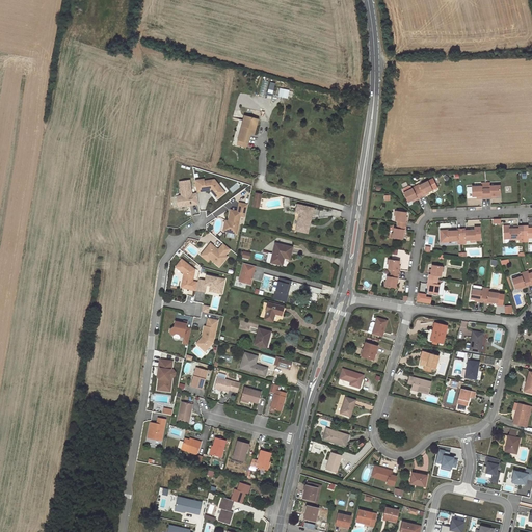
[(266,91),(271,94),(274,83),(264,80),(259,95),(265,97),(266,91)]
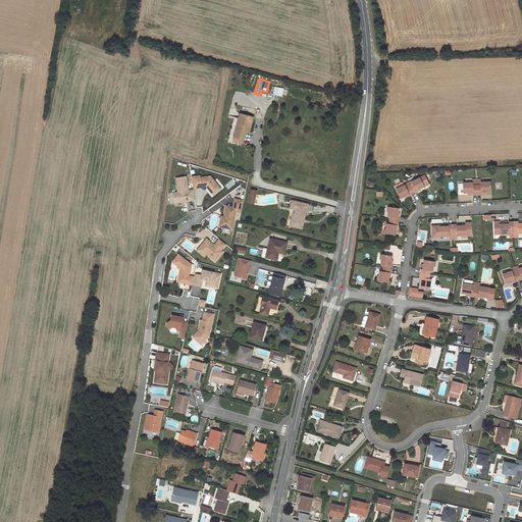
[(272,95),(281,96),(282,88),(273,87),(272,95)]
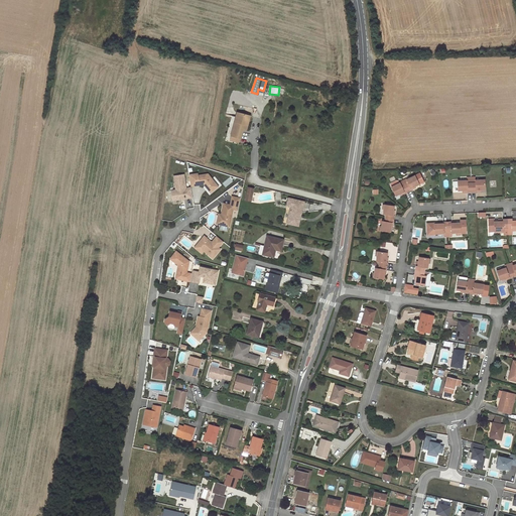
[(240,138),(243,128),(244,124),(248,125),(250,116),(237,113),(231,135),(232,136),(239,138),(240,138)]
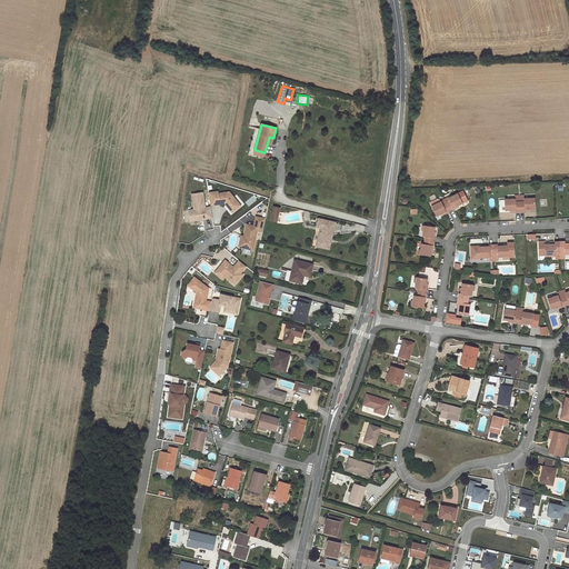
[(218,191),(208,192),(210,205),(225,202),(232,212),(240,206),(229,191),(218,193),(218,191)]
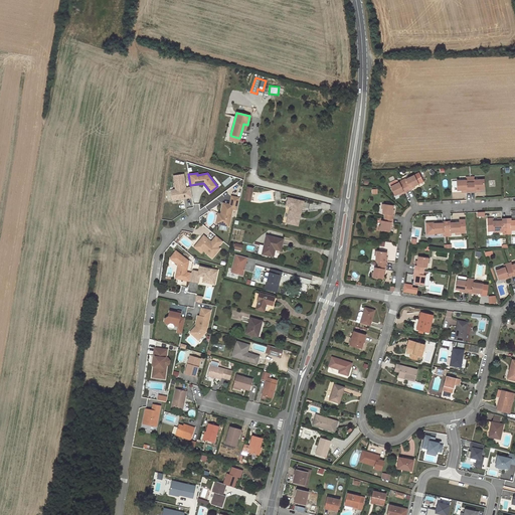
[(172,200),(192,197),(190,187),(185,187),(183,174),(173,175),(175,189),(171,190),(172,200)]
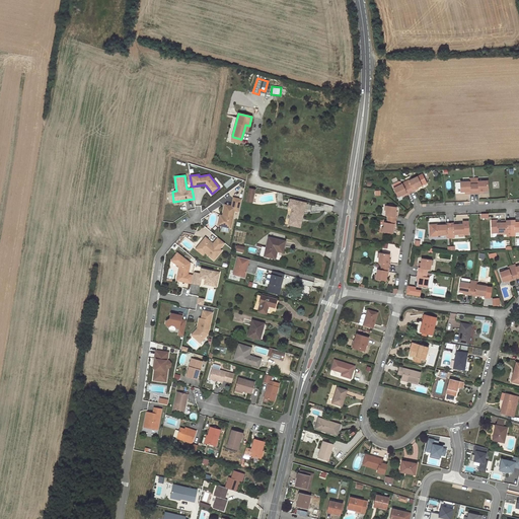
[(409,179),(405,181),(411,193),(415,191),(414,190),(418,188),(422,186),(418,176),(410,180),(409,179)]
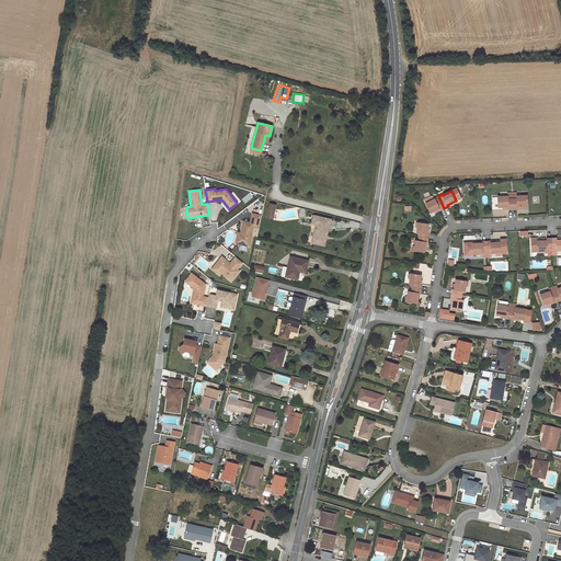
[(512,194),(513,209),(516,208),(516,207),(522,207),(527,207),(526,196),(516,197),(516,193),(512,194)]
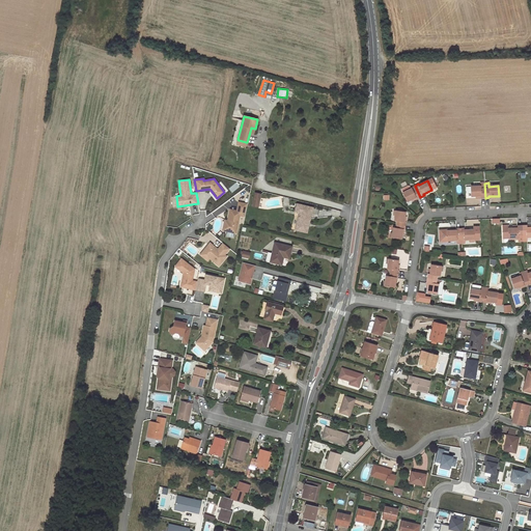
[(485,198),(484,184),(480,184),(480,187),(471,187),(471,197),(476,197),(481,196),(481,198),(485,198)]
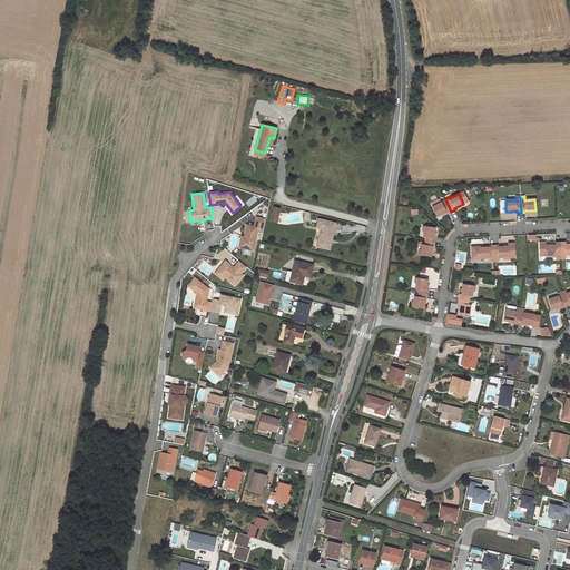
[(451,212),(445,199),(441,202),(442,203),(432,207),(438,216),(442,214),(446,212),(448,214),(451,212)]
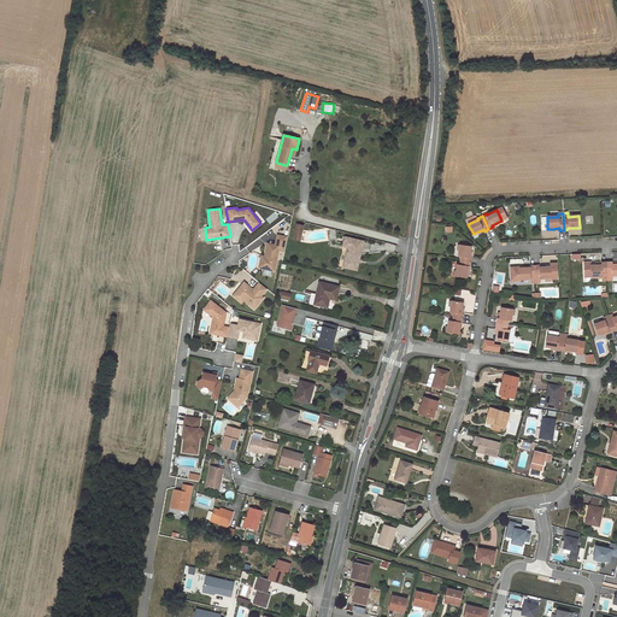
[(285,252),(288,238),(277,235),(275,245),(268,244),(265,257),(262,269),(274,271),(278,250),(285,252)]
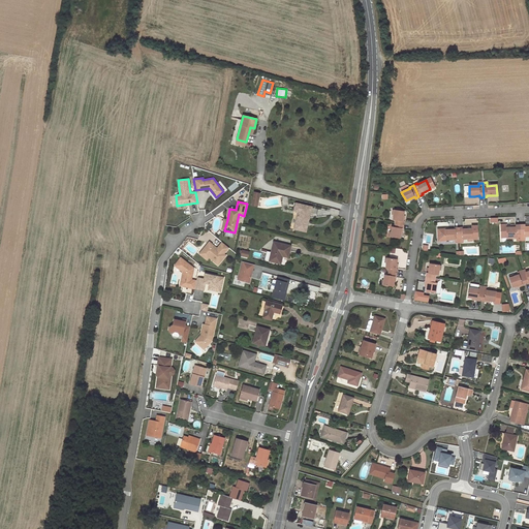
[(299,212),(294,228),(306,231),(311,207),(297,204),(294,211),(299,212)]
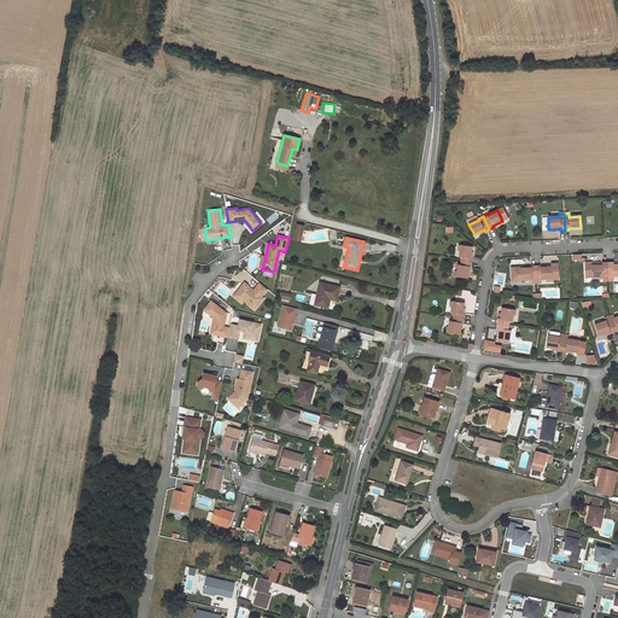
[(471,267),(471,263),(472,258),(471,257),(471,252),(472,246),(461,245),(459,256),(462,257),(461,266),(458,264),(456,277),(467,278),(468,273),(468,267),(471,267)]
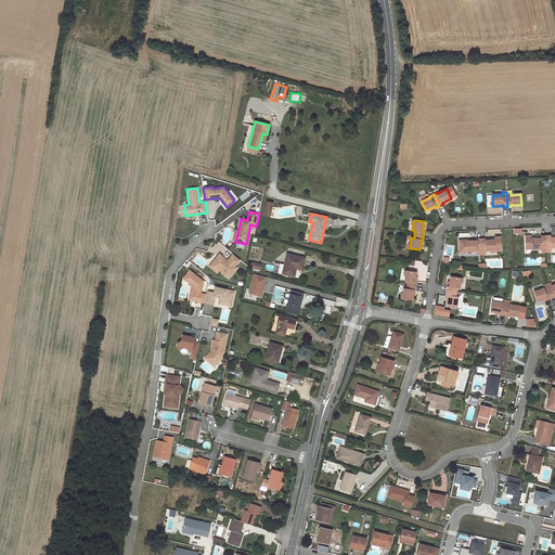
[(546,246),(545,236),(541,236),(541,239),(536,239),(531,240),(531,236),(525,236),(526,249),(542,249),(542,246),(546,246)]
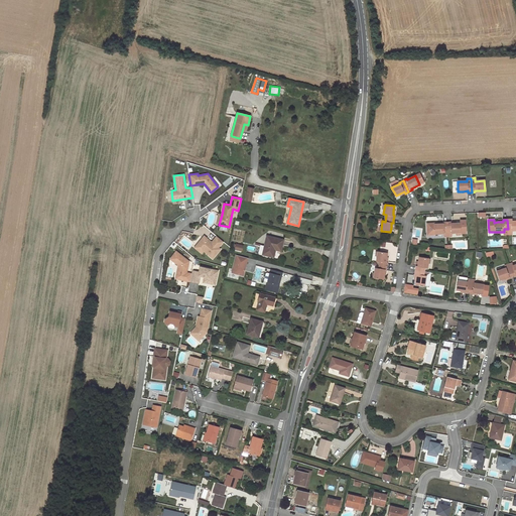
[(512,220),(507,220),(508,229),(508,235),(512,235),(512,231),(515,231),(515,221),(512,222),(512,220)]
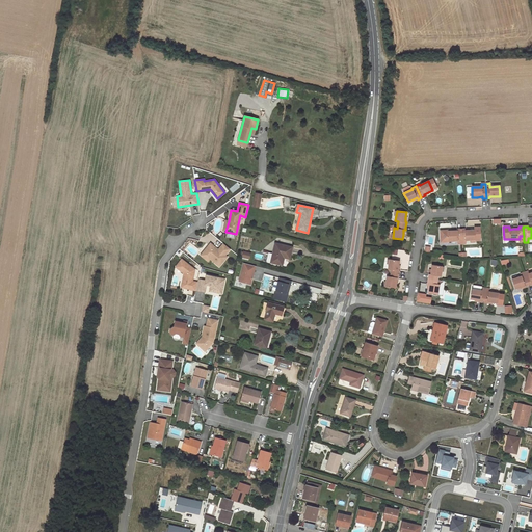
[(464,229),(461,230),(461,237),(461,244),(466,244),(466,240),(475,240),(475,241),(480,240),(480,228),(475,228),(475,231),(464,231),(464,229)]
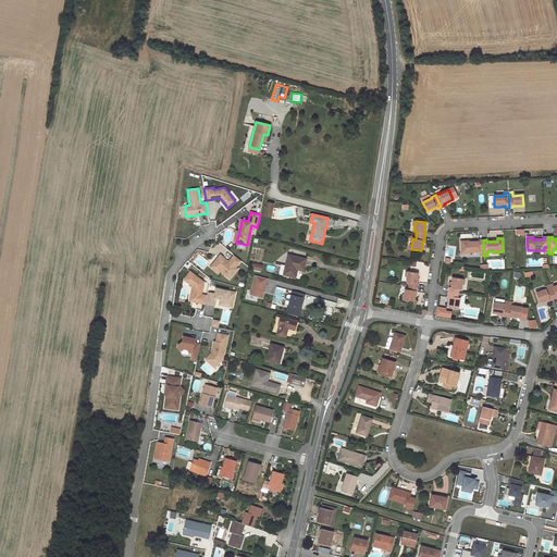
[(483,240),(479,240),(479,242),(469,243),(469,242),(460,242),(461,245),(463,245),(463,254),(469,254),(469,252),(479,252),(479,256),(483,256),(483,248),(483,240)]
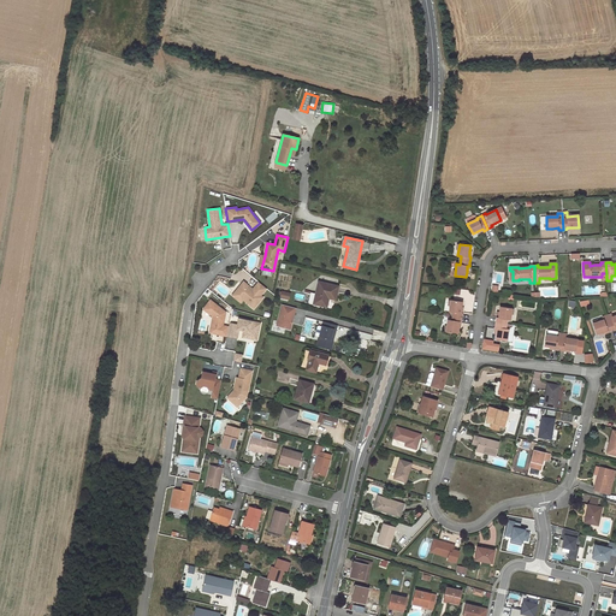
[(266,289),(259,283),(253,289),(250,288),(250,289),(248,288),(249,286),(243,282),(235,292),(243,300),(254,308),(264,297),(261,296),(266,289)]
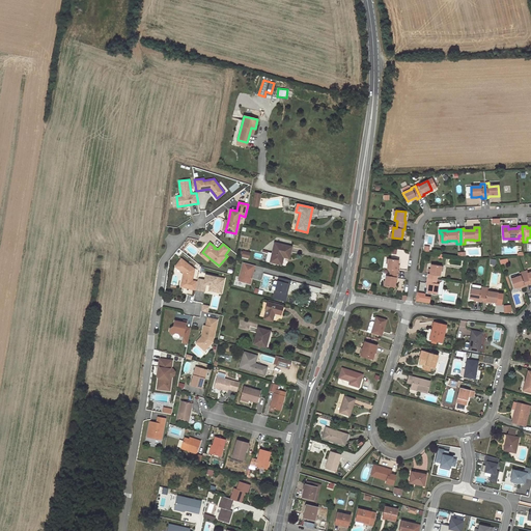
[(271,262),(280,264),(282,255),(289,256),(291,247),(275,243),(271,262)]
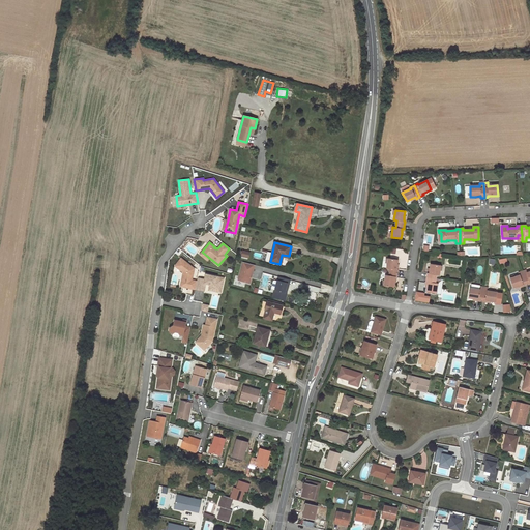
[(207,260),(209,258),(202,252),(200,255),(207,260)]
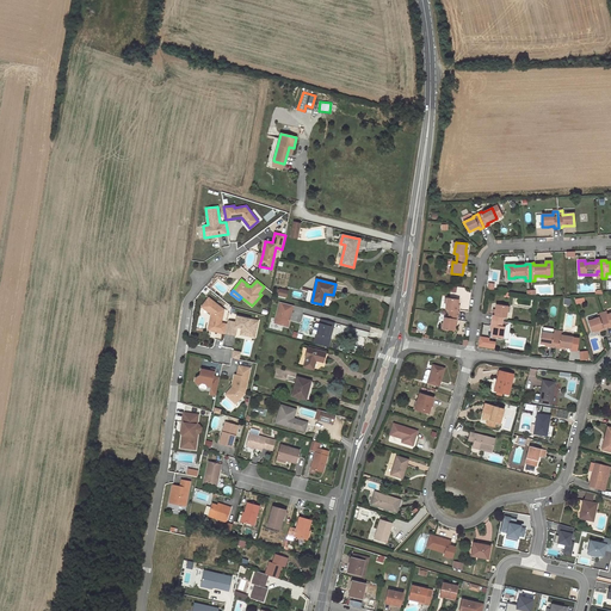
[(322,304),(325,304),(326,296),(333,297),(333,295),(325,294),(322,304)]
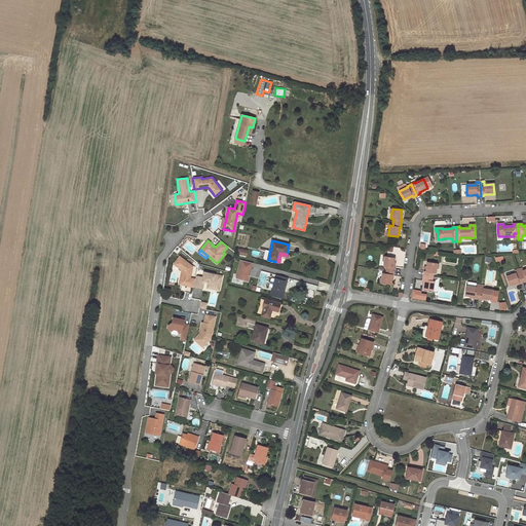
[(386,266),(386,270),(385,273),(382,273),(381,283),(390,285),(391,279),(391,275),(393,275),(395,267),(393,267),(393,262),(395,258),(385,256),(383,266),(386,266)]
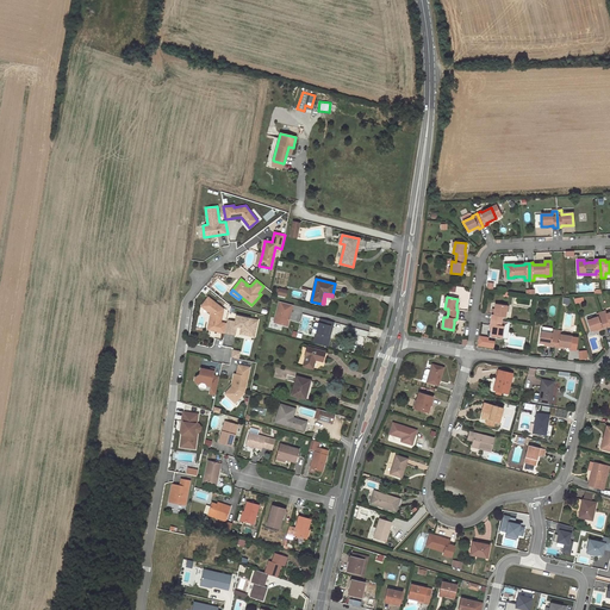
[(224,332),(226,324),(221,323),(224,310),(209,298),(201,306),(211,313),(210,321),(216,322),(213,331),(224,334),(224,332)]
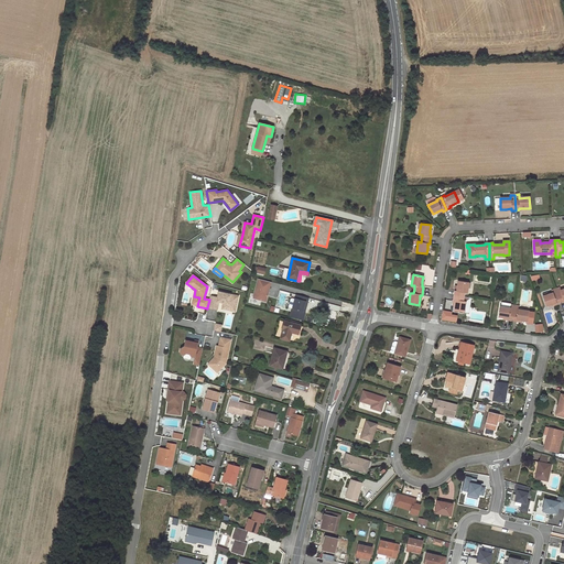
[(271,282),(259,279),(253,297),(266,301),(271,282)]
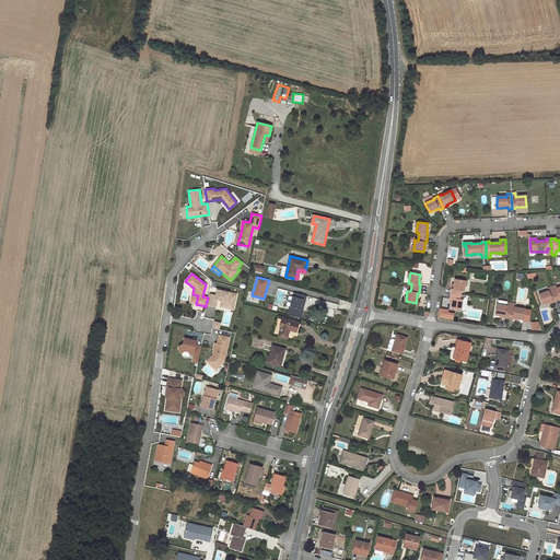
[(452,289),(451,293),(450,299),(452,299),(451,303),(451,308),(461,310),(462,300),(459,300),(461,291),(464,291),(465,281),(455,279),(454,284),(453,289),(452,289)]
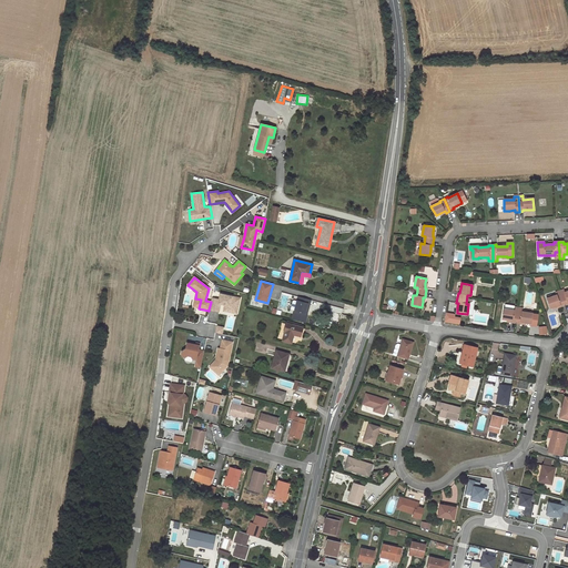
[(564,306),(559,292),(555,293),(556,295),(546,298),(549,308),(555,307),(559,305),(560,307),(564,306)]
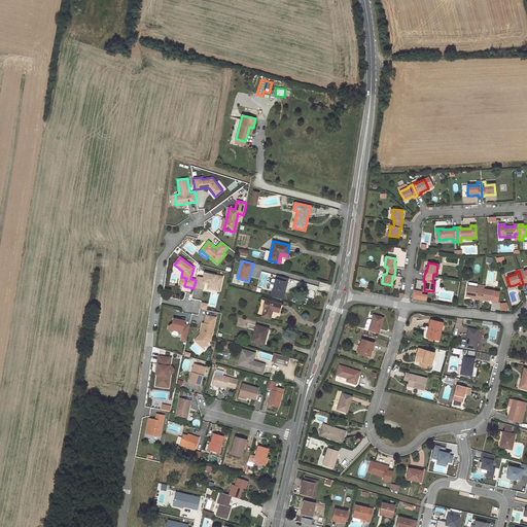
[(196,280),(194,287),(203,289),(205,282),(208,283),(208,286),(213,288),(213,286),(220,288),(222,277),(204,273),(203,278),(197,276),(196,280)]
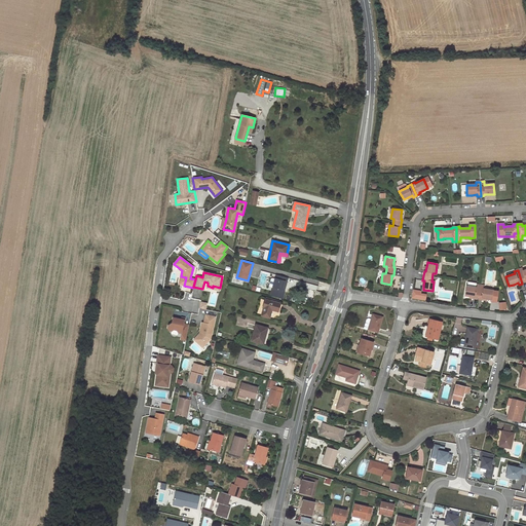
[(316,291),(318,282),(290,273),(288,279),(291,280),(290,285),(316,291)]
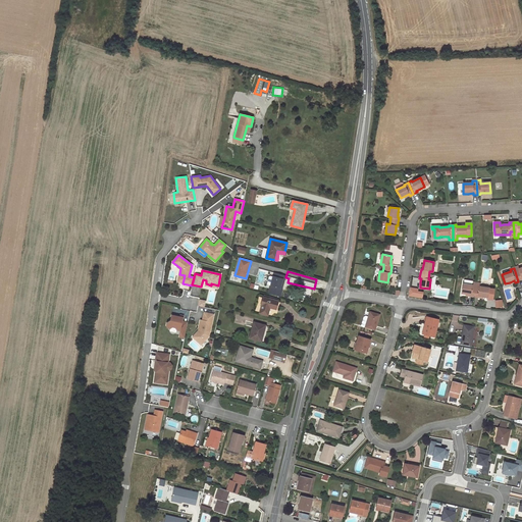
[(285,275),(274,272),(273,277),(270,277),(269,277),(267,283),(268,284),(271,285),(269,294),(279,297),(281,289),(280,289),(281,283),(283,284),(285,275)]
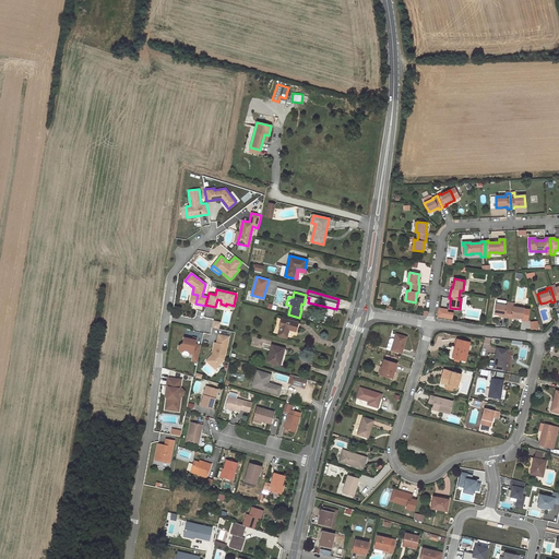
[(507,302),(506,306),(496,304),(494,314),(499,314),(503,316),(503,318),(512,319),(512,317),(518,318),(522,319),(524,309),(513,307),(514,304),(507,302)]
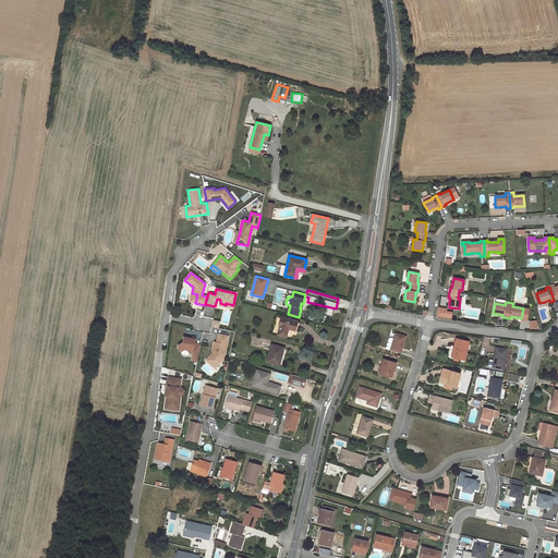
[(438,308),(436,316),(451,318),(452,313),(446,312),(446,310),(438,308)]
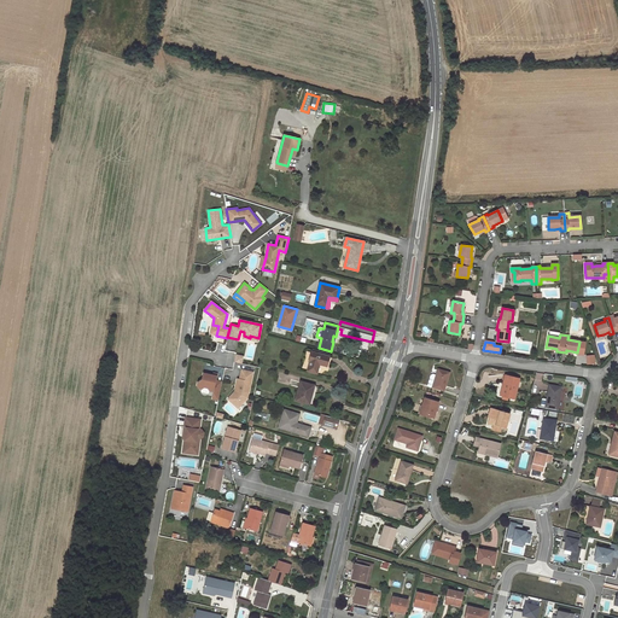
[(328,356),(312,351),(309,361),(310,362),(308,371),(316,373),(319,365),(327,366),(330,356),(328,356)]
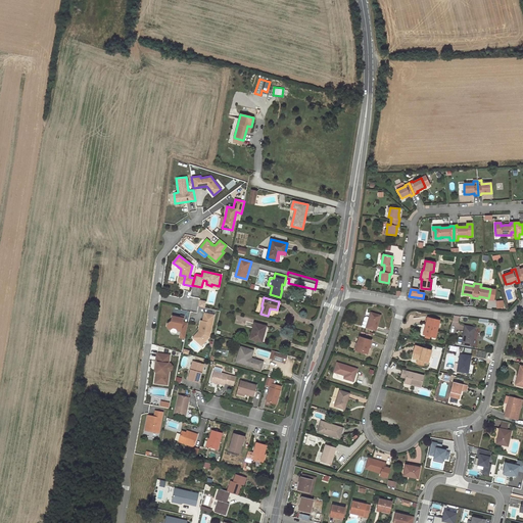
[(214,315),(204,313),(202,321),(201,321),(199,331),(200,331),(200,333),(194,339),(201,345),(209,336),(214,315)]
